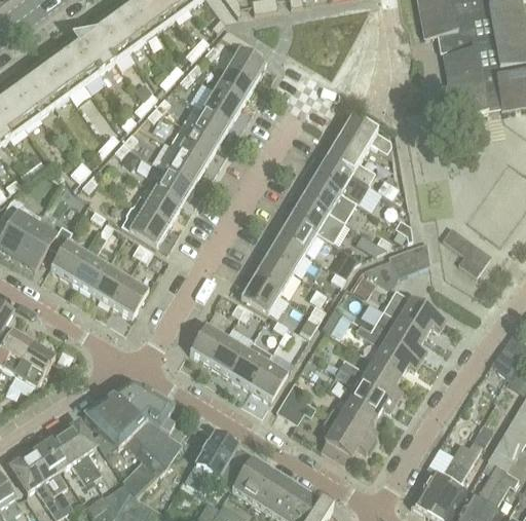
[(174,21),(189,9),(190,8),(201,0),(129,0),(75,40),(70,42),(71,43),(0,95),(0,146),(9,140),(24,129),(39,118),(54,107),(69,97),(84,85),(99,75),(114,64),(129,52),(144,42),(159,31),(174,21)]
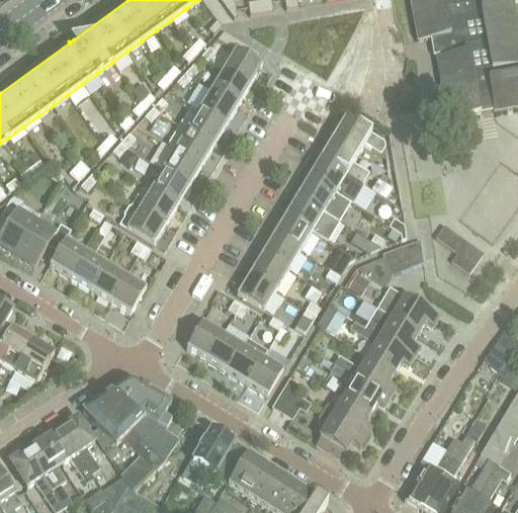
[(285,0),(287,8),(299,6),(298,0),(223,0),(235,17),(239,17),(236,3),(234,0),(285,0)]
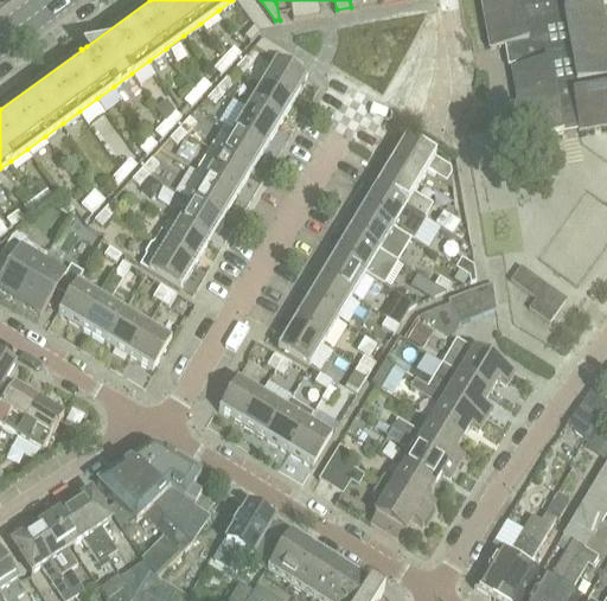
[(294,17),(321,12),(319,0),(299,0),(292,1),(294,17)]
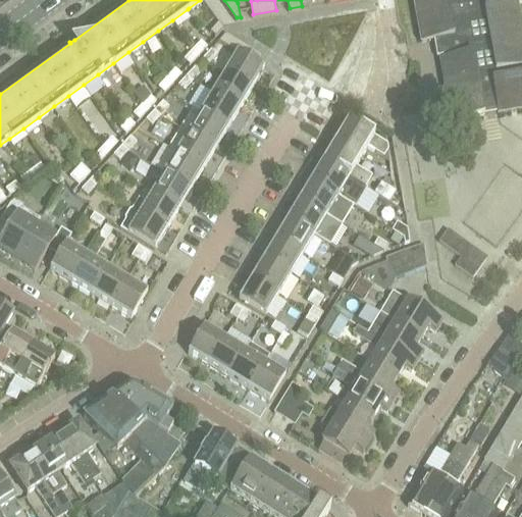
[(415,0),(423,39),(441,36),(445,54),(441,54),(441,56),(450,102),(453,117),(485,111),(485,110),(498,107),(498,109),(521,104),(521,23),(518,0),(415,0)]
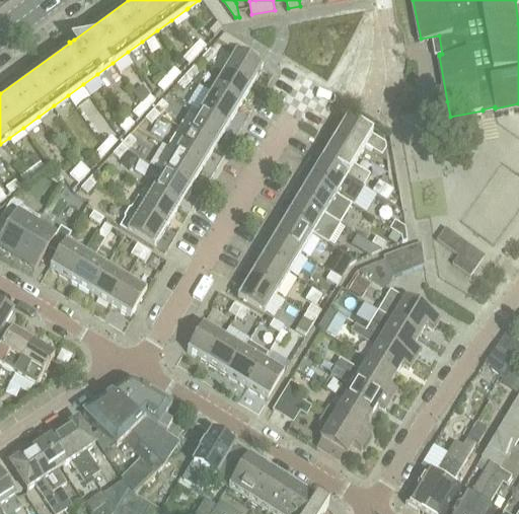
[(222,25),(218,19),(209,28),(214,33),(222,25)]
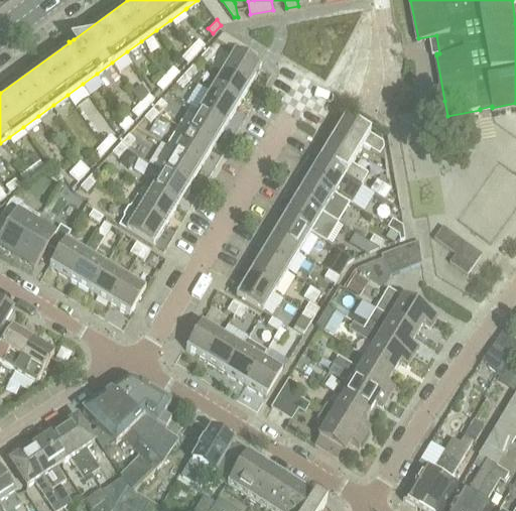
[(217,37),(235,48),(243,52),(256,60),(261,51),(224,29),(217,37)]
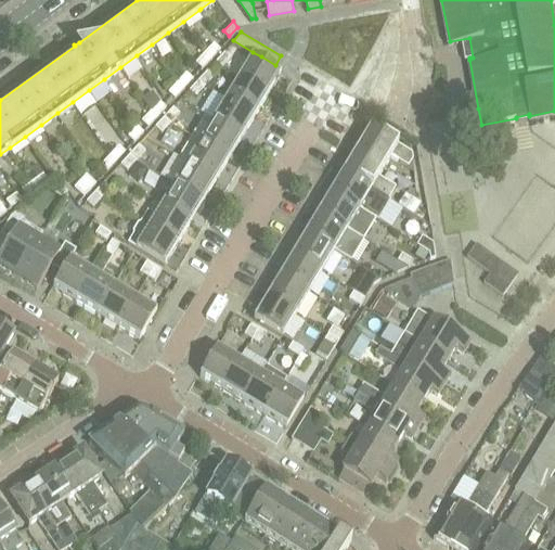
[(211,56),(220,47),(214,40),(205,50),(211,56)]
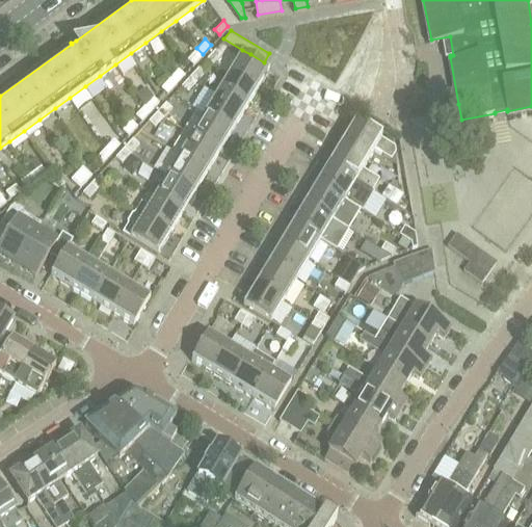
[(215,47),(207,56),(213,62),(221,53),(215,47)]
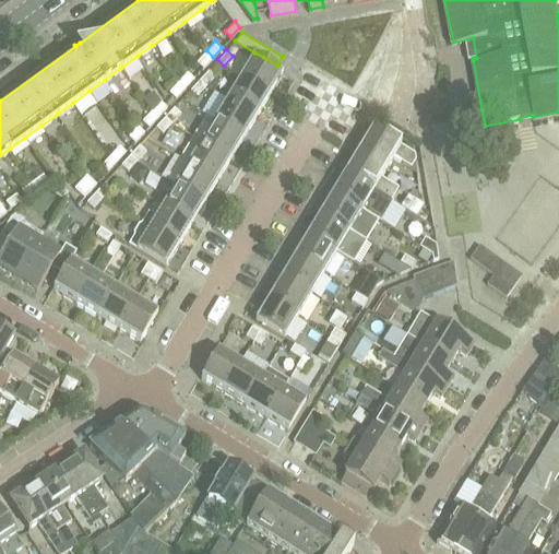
[(203,67),(213,57),(206,50),(197,60),(203,67)]
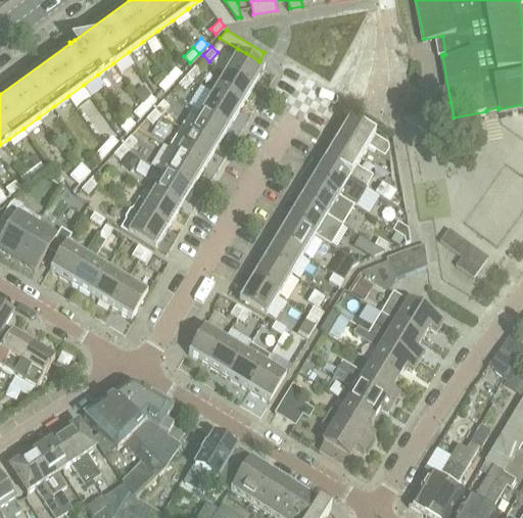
[(259,61),(246,53),(238,49),(226,69),(252,86),(266,65),(259,61)]
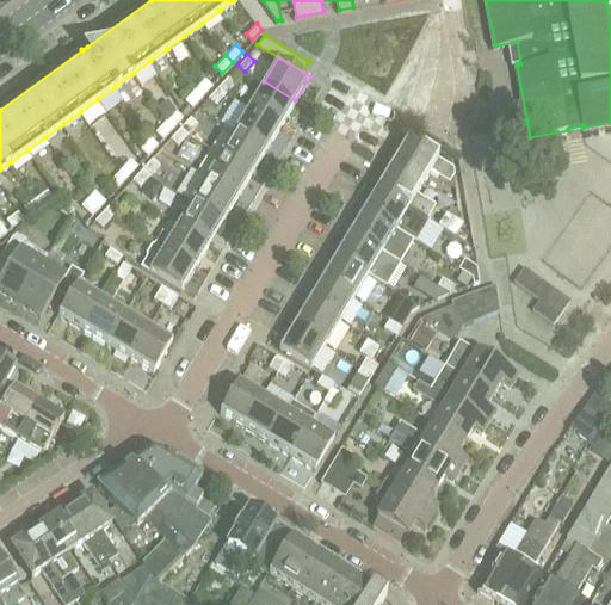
[(220,85),(227,91),(236,80),(229,74),(220,85)]
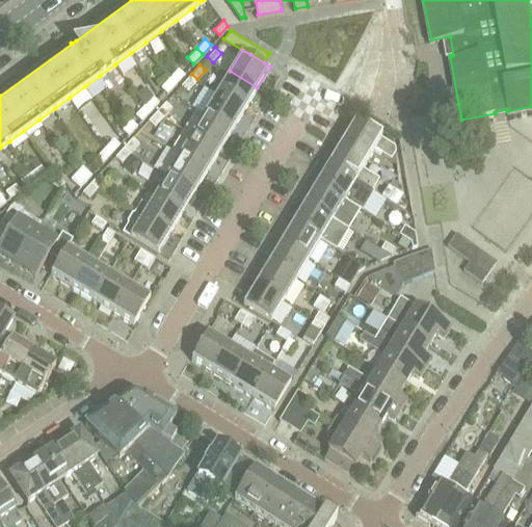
[(176,82),(184,72),(178,67),(169,77),(176,82)]
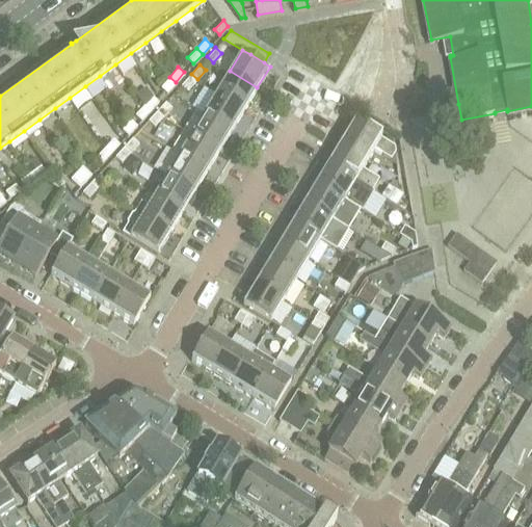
[(245,108),(257,87),(230,71),(217,91),(245,108)]
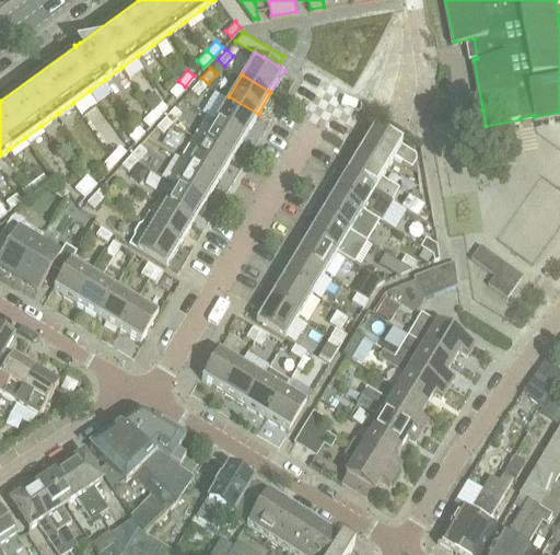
[(208,83),(201,78),(193,87),(199,93),(208,83)]
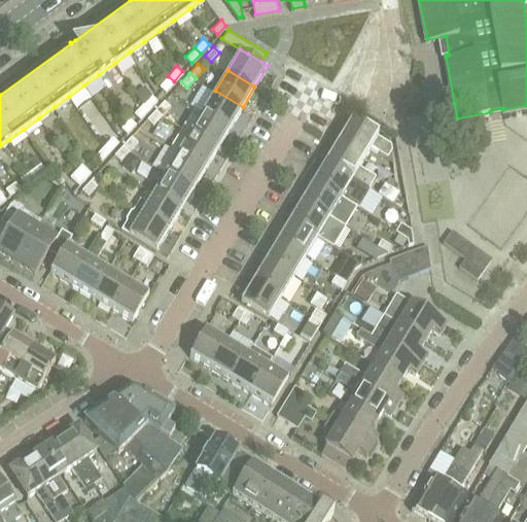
[(160,85),(166,91),(174,81),(168,76),(160,85)]
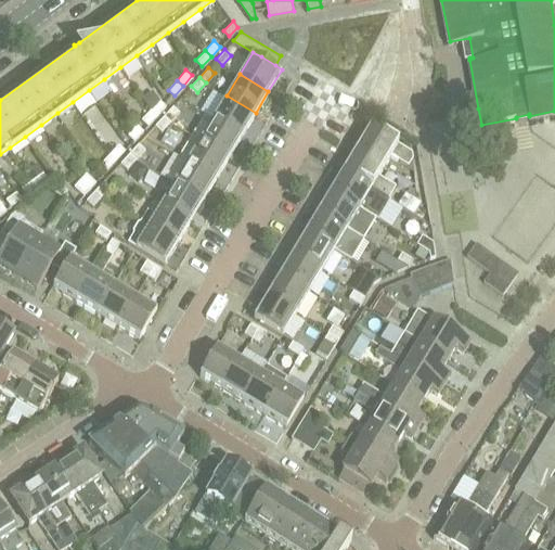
[(243,133),(256,113),(227,96),(214,116),(243,133)]
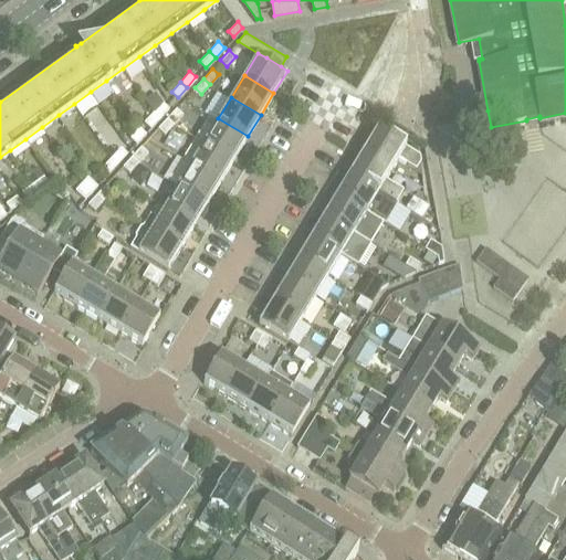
[(159,116),(169,106),(163,101),(154,111),(159,116)]
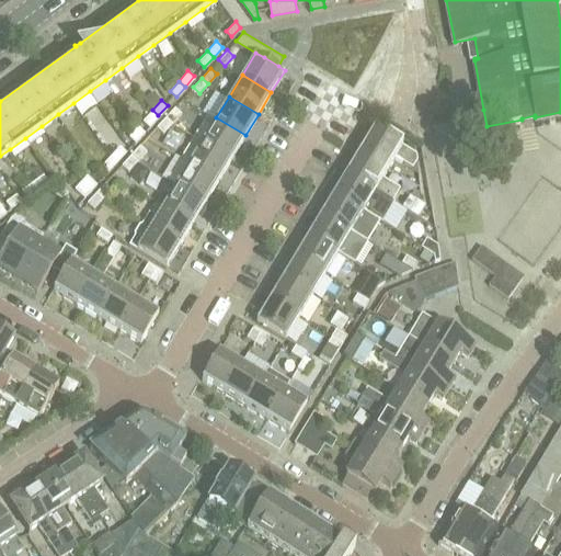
[(167,115),(173,121),(182,111),(176,105),(167,115)]
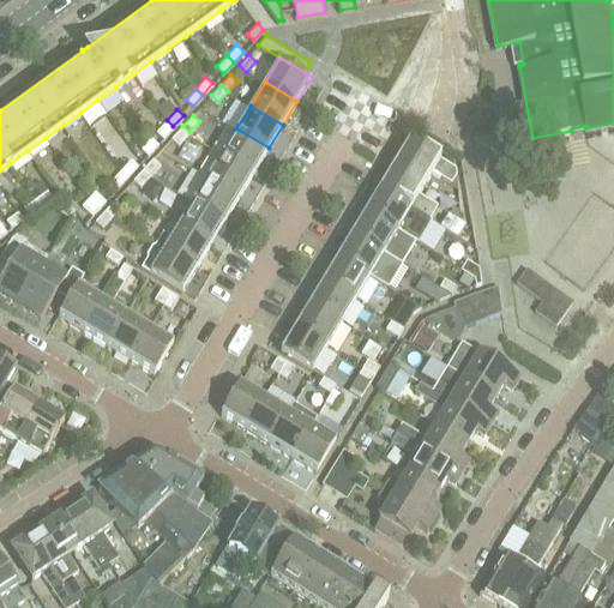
[(163,137),(173,126),(167,120),(156,131),(163,137)]
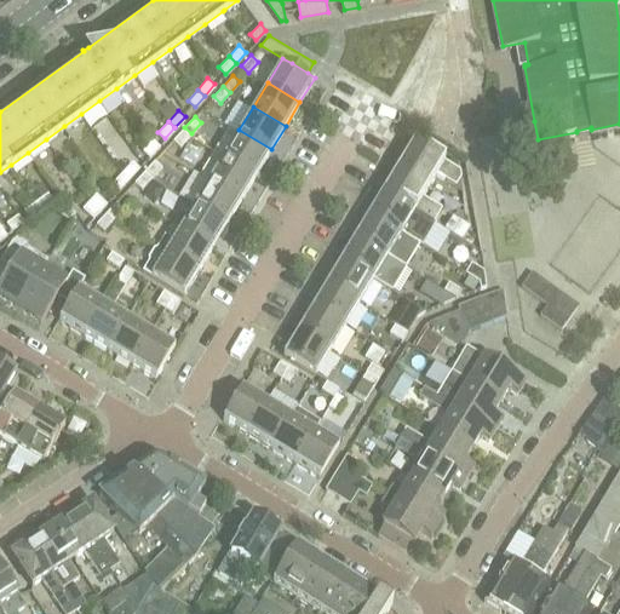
[(214,148),(224,154),(257,173),(271,149),(239,130),(229,124),(214,148)]
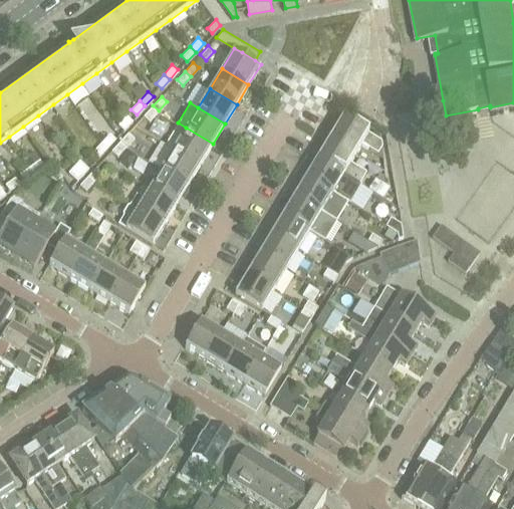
[(159,110),(153,105),(145,113),(151,119),(159,110)]
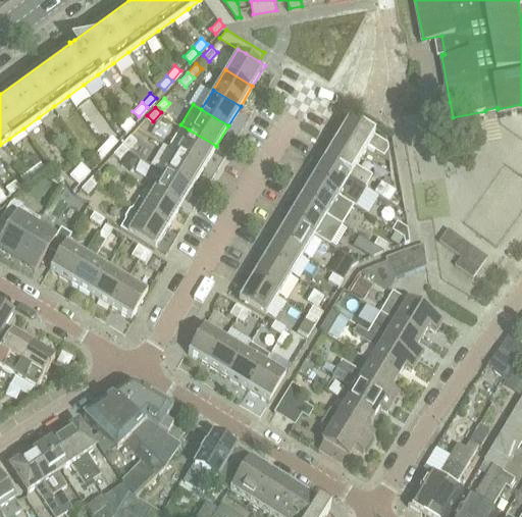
[(128,116),(119,125),(125,132),(135,122),(128,116)]
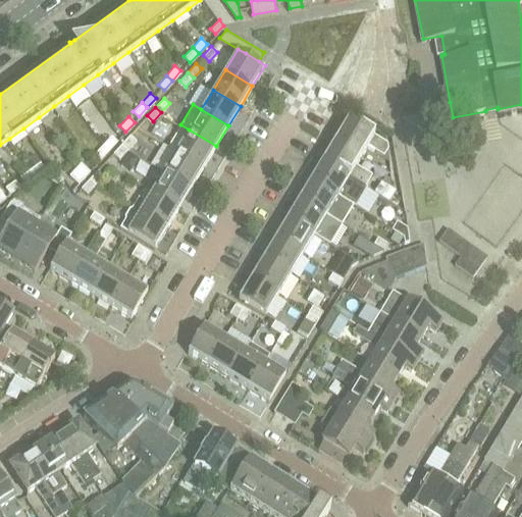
[(349,116),(335,139),(362,154),(369,143),(384,153),(389,146),(388,141),(349,116)]
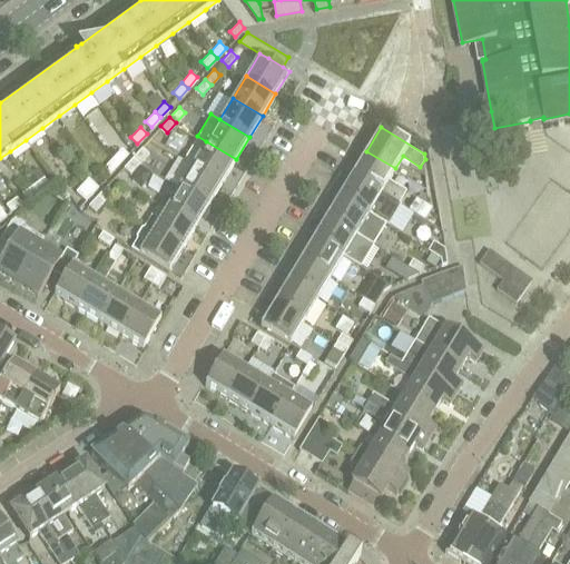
[(223,180),(236,159),(206,141),(197,136),(185,158),(194,162),(223,180)]
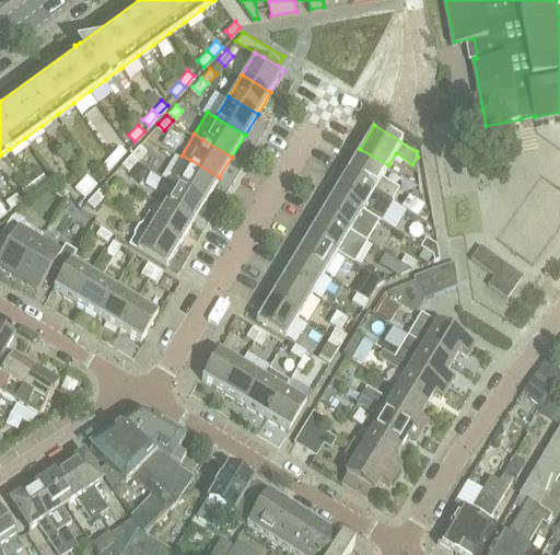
[(131,152),(138,159),(147,149),(141,142),(131,152)]
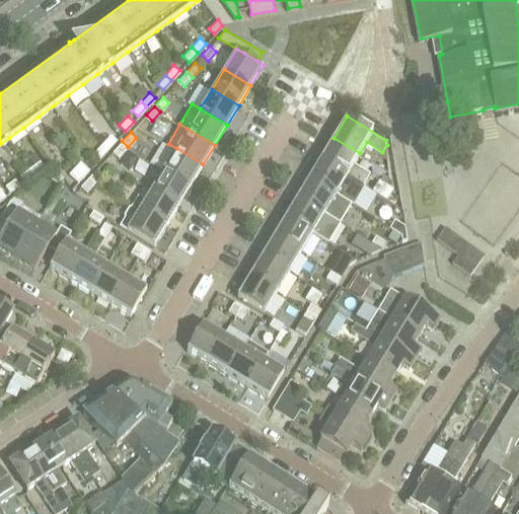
[(108,148),(117,139),(110,134),(102,143),(108,148)]
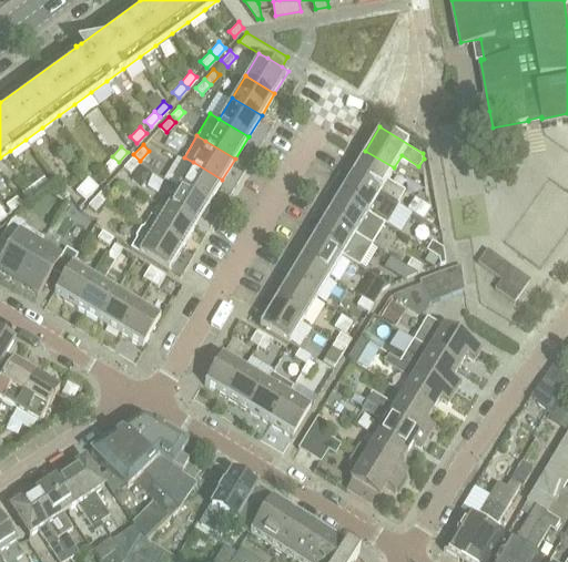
[(365,151),(353,170),(382,187),(382,188),(399,200),(406,187),(388,176),(394,167),(365,151)]
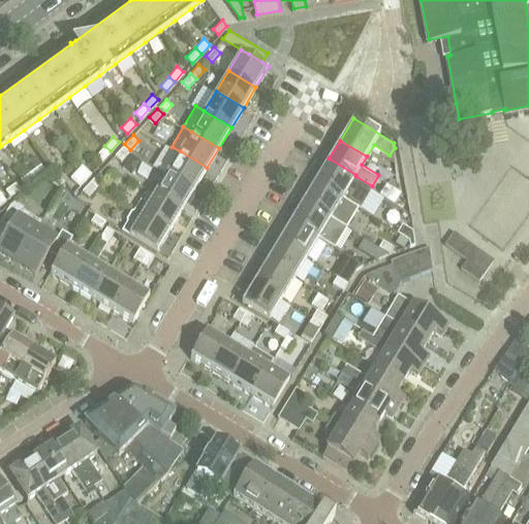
[(130,150),(124,144),(116,153),(122,158),(130,150)]
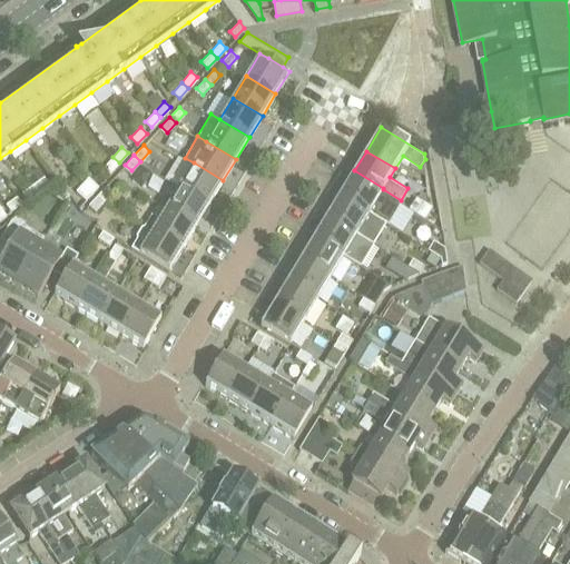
[(109,172),(119,162),(112,157),(104,167),(109,172)]
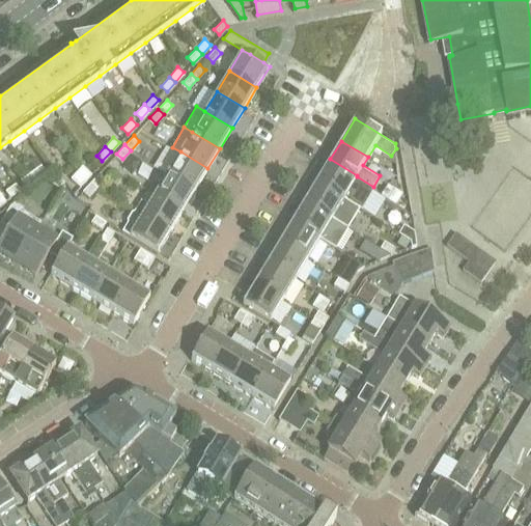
[(207,168),(180,151),(168,172),(195,189),(207,168)]
